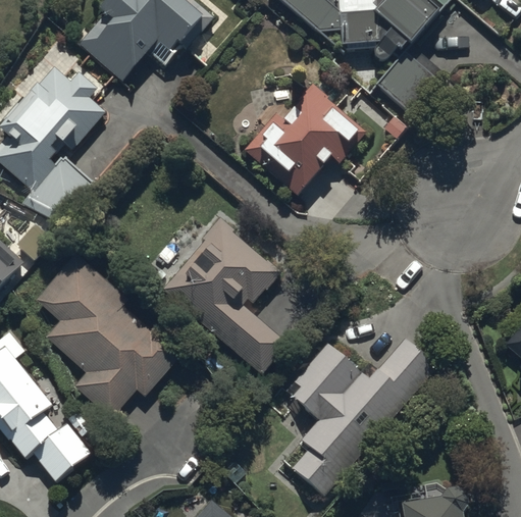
[(114,72),(123,80),(149,50),(164,64),(183,44),(187,47),(213,16),(195,0),(108,0),(100,9),(105,12),(80,42),(114,72)]
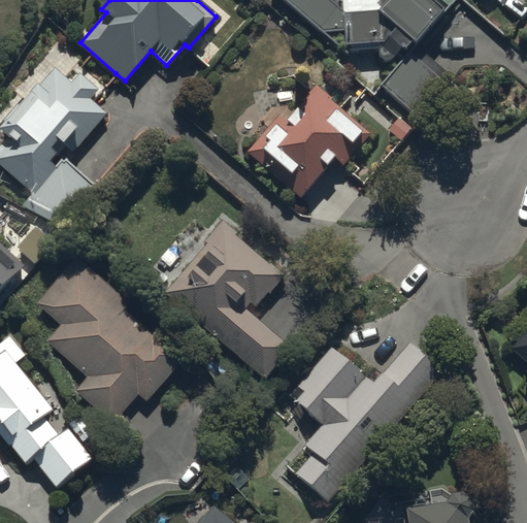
[(290,0),(318,25),(342,25),(344,45),(373,44),(387,57),(410,31),(414,34),(441,2),(439,0),(379,0),(376,3),(342,5),(342,0),(290,0)]
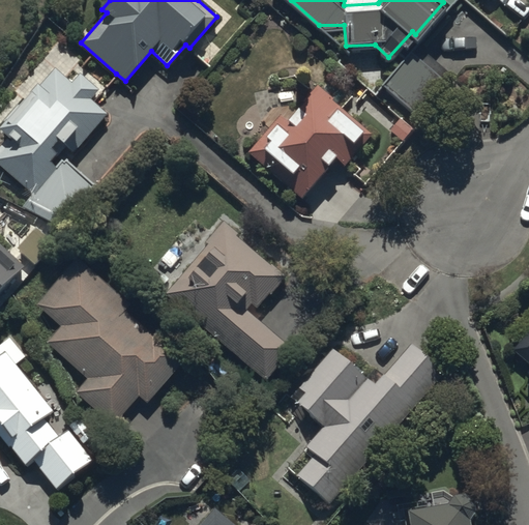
[(445,76),(407,45),(379,80),(417,110),(445,76)]
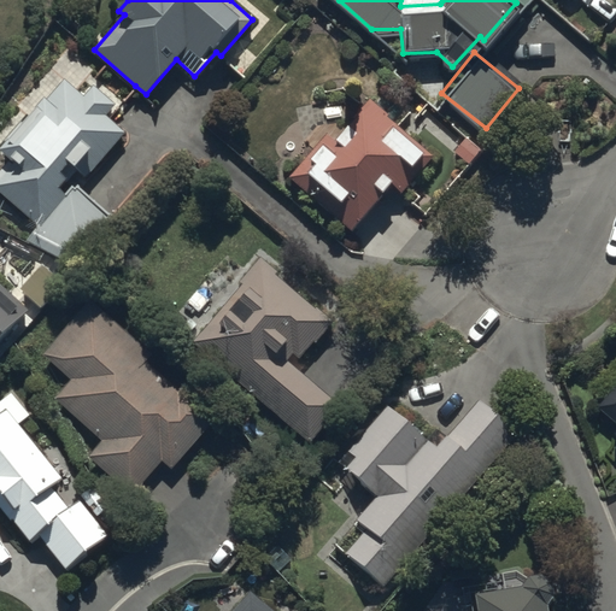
[(84,176),(124,130),(109,116),(105,113),(116,103),(94,84),(83,95),(64,78),(0,151),(0,153),(9,160),(0,169),(0,191),(39,225),(66,195),(59,189),(77,169),(84,176)]
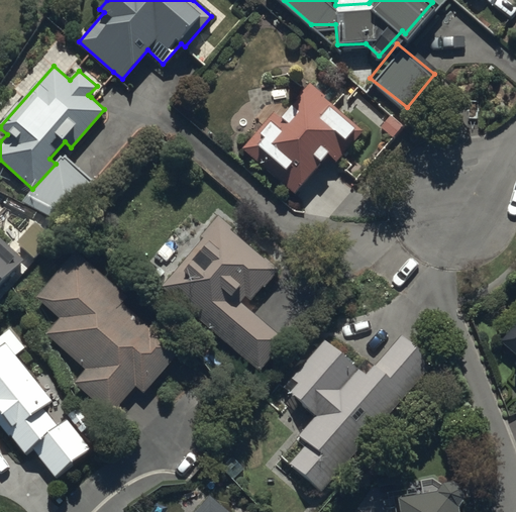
[(359,125),(304,80),(279,112),(270,105),(238,143),(296,189),(327,150),(334,157),(359,125)]
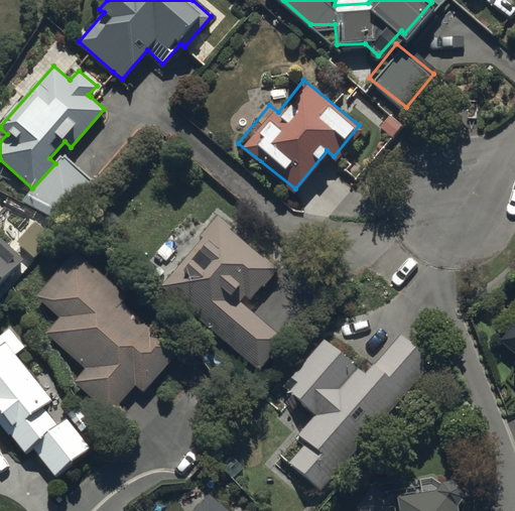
[(51,231),(32,214),(14,235),(33,252),(51,231)]
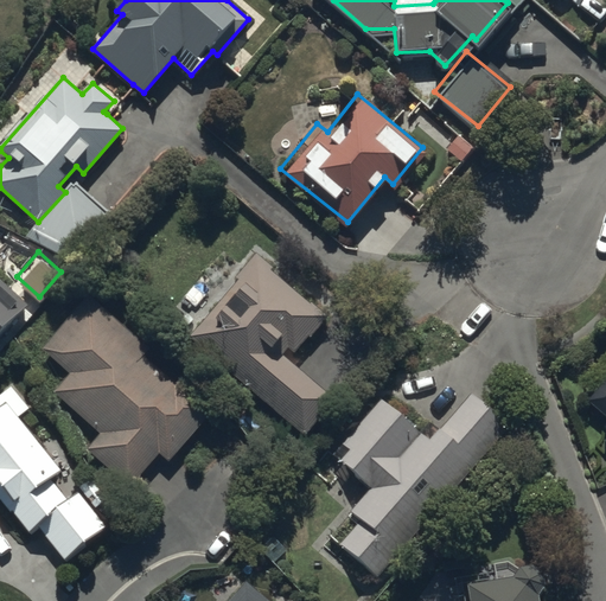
[(189,336),(304,435),(335,398),(282,353),(288,347),(294,352),(308,336),(310,337),(327,315),(312,302),(311,304),(270,269),(273,266),(259,255),(189,336)]
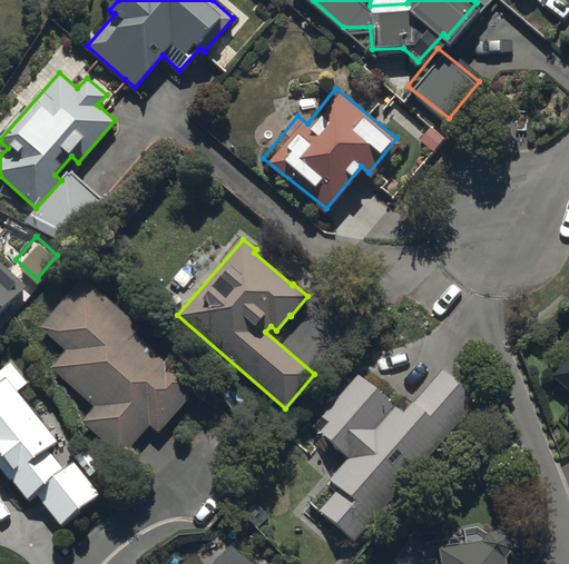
[(0,307),(25,280),(0,258),(0,307)]
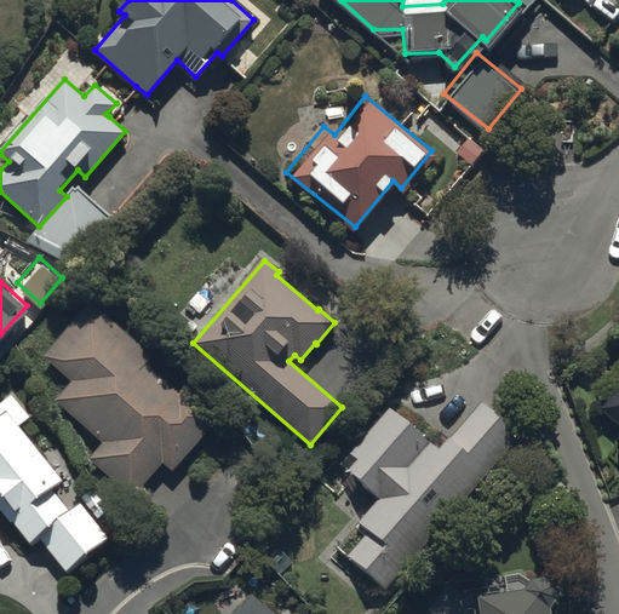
[(43,355),(72,380),(55,400),(103,441),(90,457),(133,495),(162,463),(172,470),(221,415),(185,384),(178,391),(145,363),(153,355),(91,300),(43,355)]
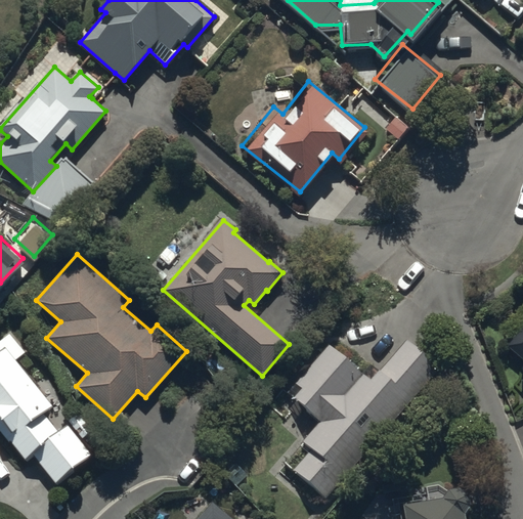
[(522,315),(505,337),(522,353),(522,355),(519,361),(522,364),(522,315)]
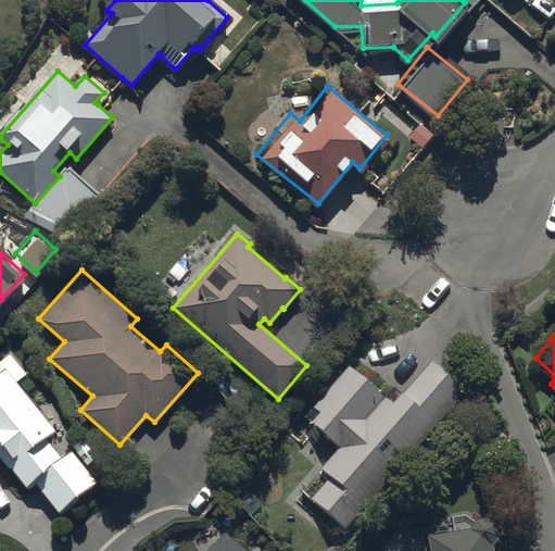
[(311,498),(345,528),(467,391),(431,361),(393,404),(349,365),(313,405),(322,413),(313,423),(340,447),(320,468),(330,476),(311,498)]
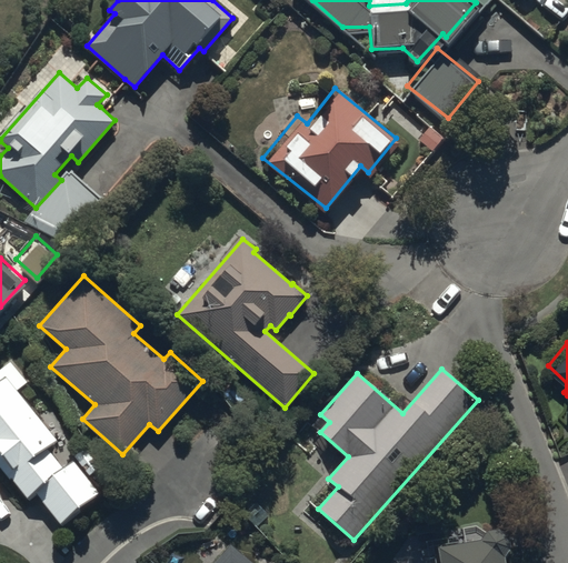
[(0,466),(9,479),(11,478),(28,500),(36,493),(61,524),(100,493),(73,461),(63,469),(48,449),(58,441),(6,375),(0,379),(0,466)]
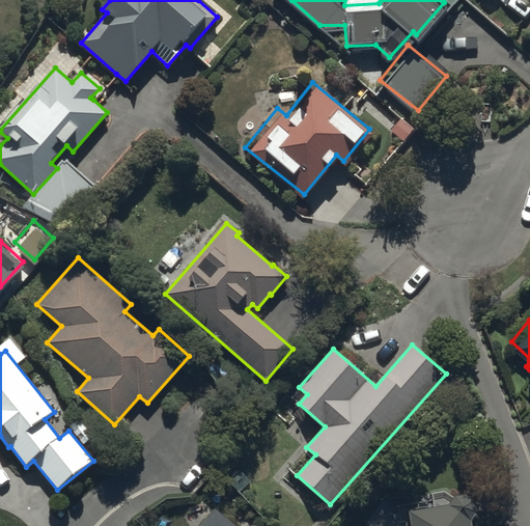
[(412,525),(472,525),(478,517),(476,506),(467,500),(456,501),(449,509),(411,517),(412,525)]
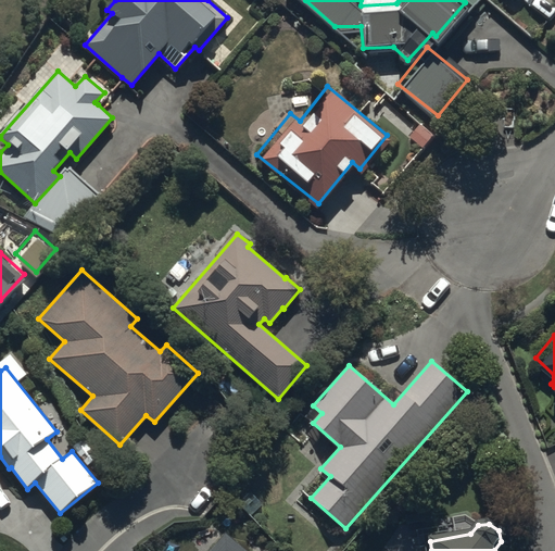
[(209,550),(246,550),(225,534),(209,550)]
